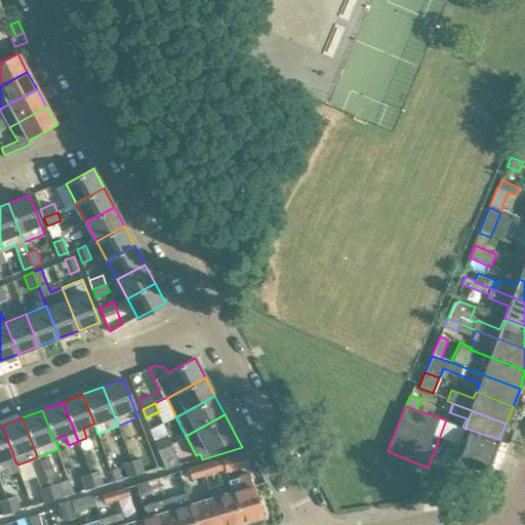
[(13,455),(2,426),(0,426),(0,471),(7,469),(3,459),(13,455)]
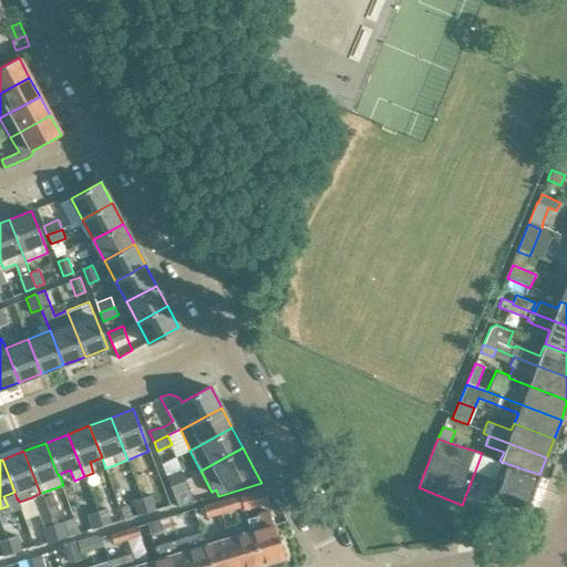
[(140,462),(131,465),(142,493),(150,491),(140,462)]
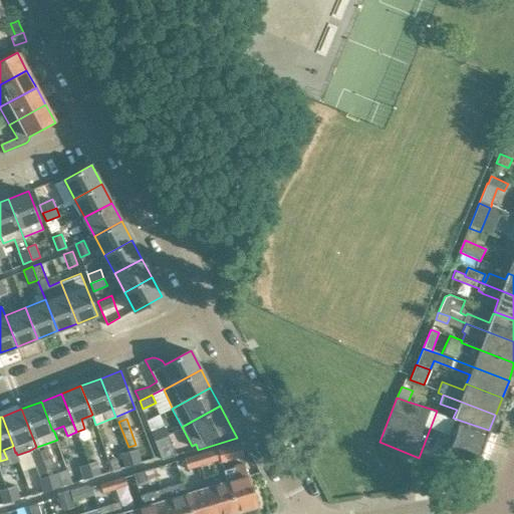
[(461,421),(449,453),(476,463),(488,430),(461,421)]
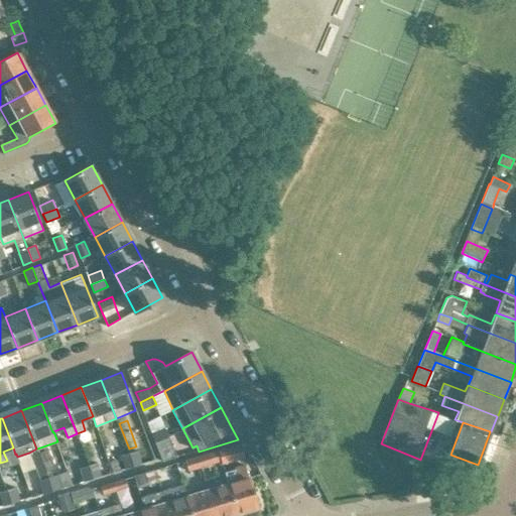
[(168,435),(164,427),(151,432),(155,441),(168,435)]
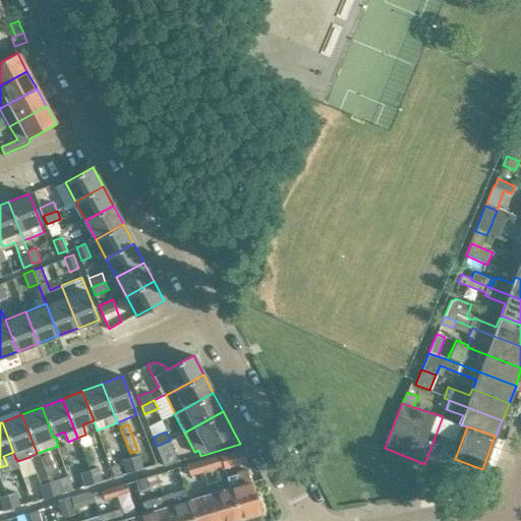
[(178,461),(170,440),(157,446),(164,465),(178,461)]
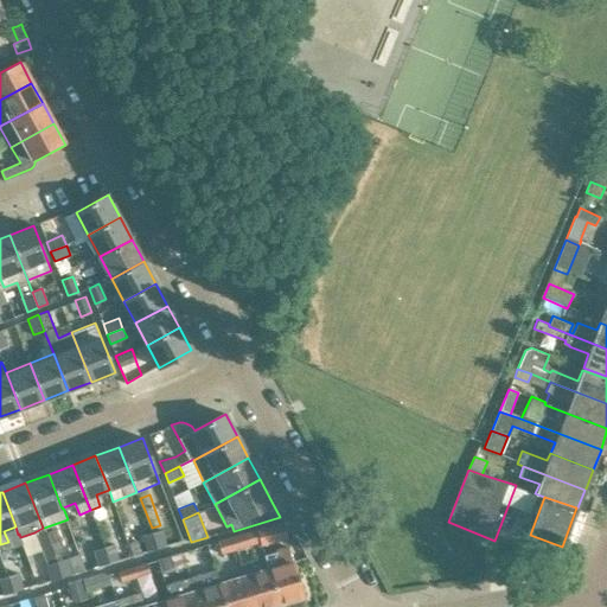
[(100,525),(107,542),(122,535),(116,519),(100,525)]
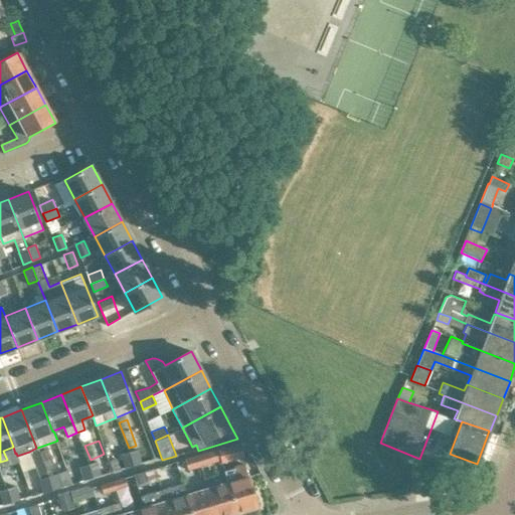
[(141,448),(130,451),(135,464),(155,458),(150,445),(148,446),(146,446),(145,446),(144,441),(139,443),(141,448)]
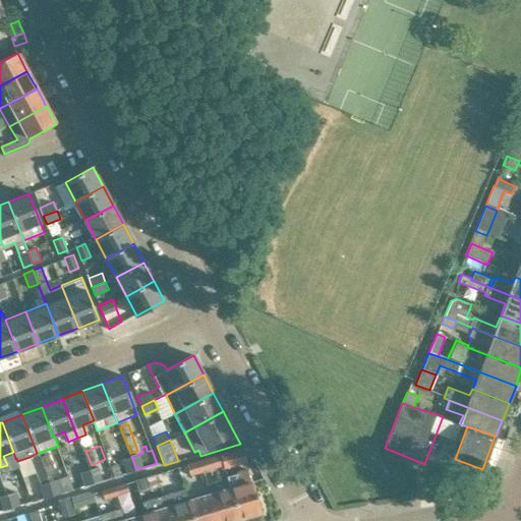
[(242,447),(241,447),(220,453),(224,467),(246,461),(242,447)]
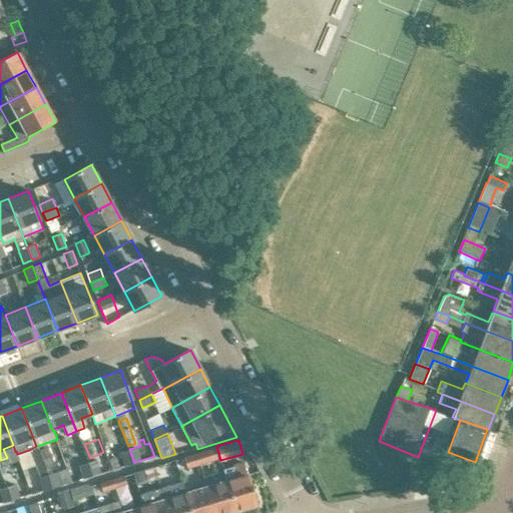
[(36,446),(29,450),(39,475),(45,489),(52,487),(54,487),(48,474),(37,446),(36,446)]
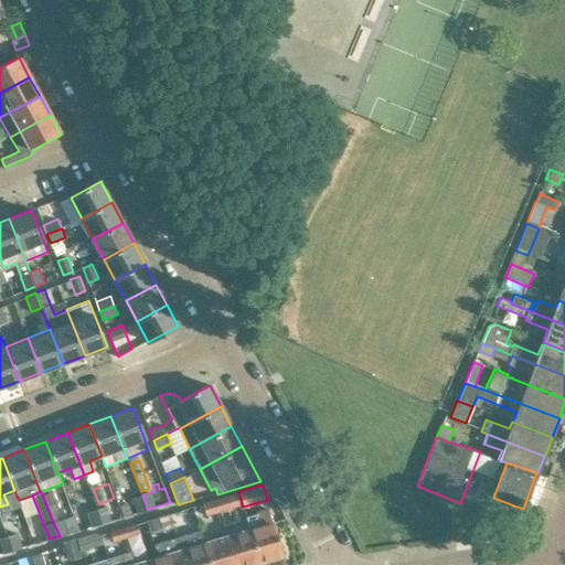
[(142,494),(132,498),(137,512),(137,513),(148,509),(142,494)]
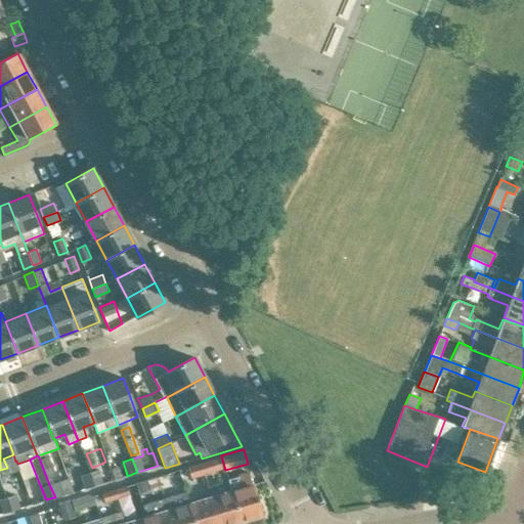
[(215,469),(213,460),(212,459),(201,463),(204,472),(215,469)]
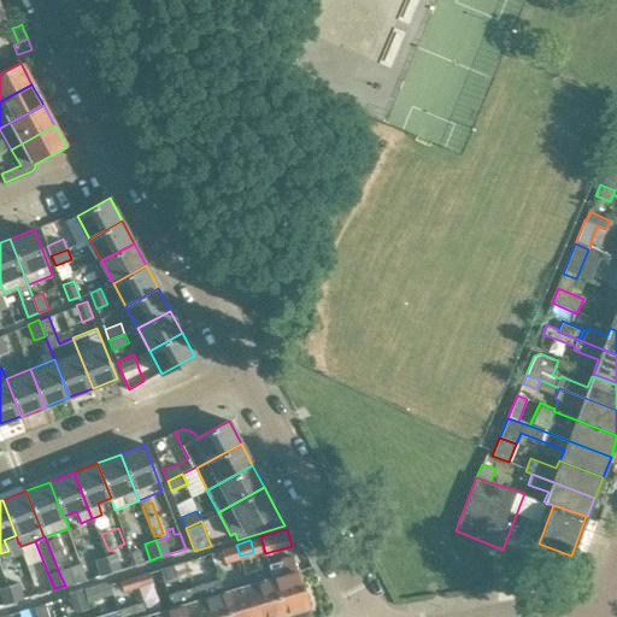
[(240,556),(236,545),(221,548),(225,560),(240,556)]
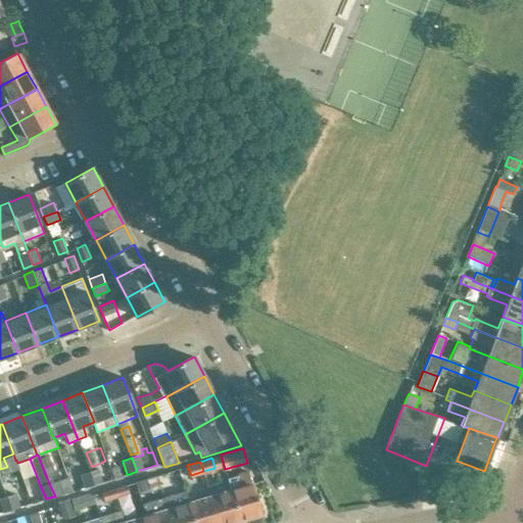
[(103,482),(99,468),(90,471),(95,484),(103,482)]
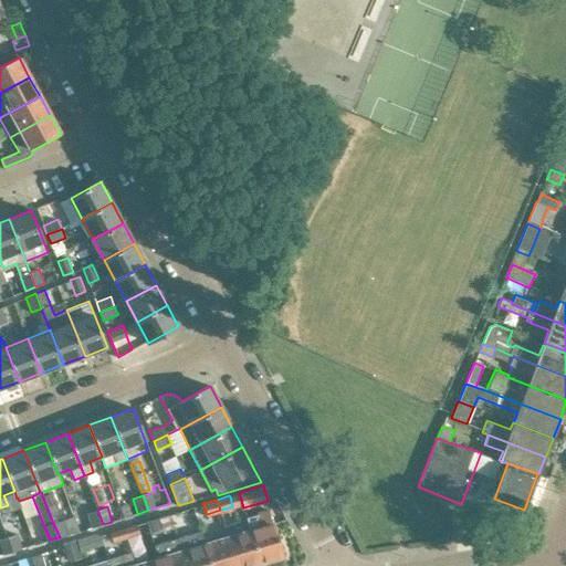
[(103,524),(97,510),(87,513),(92,527),(103,524)]
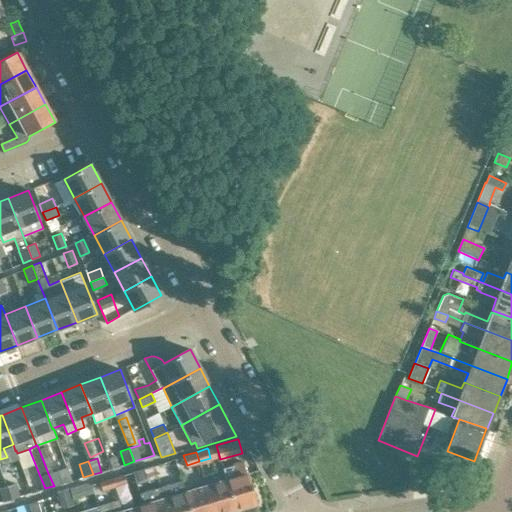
[(236,475),(227,478),(236,510),(257,504),(247,471),(246,471),(243,461),(233,464),(236,475)]
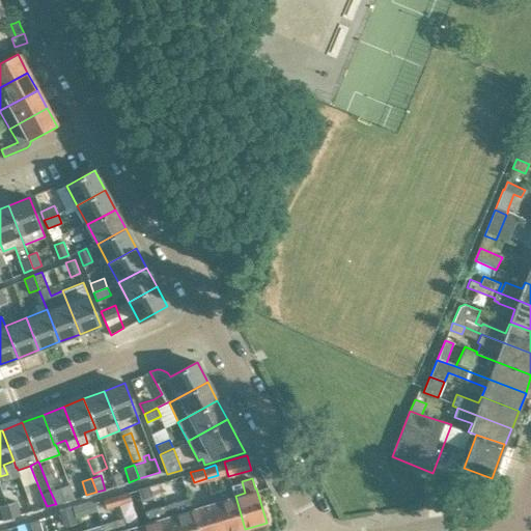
[(163,495),(160,482),(138,488),(142,502),(163,495)]
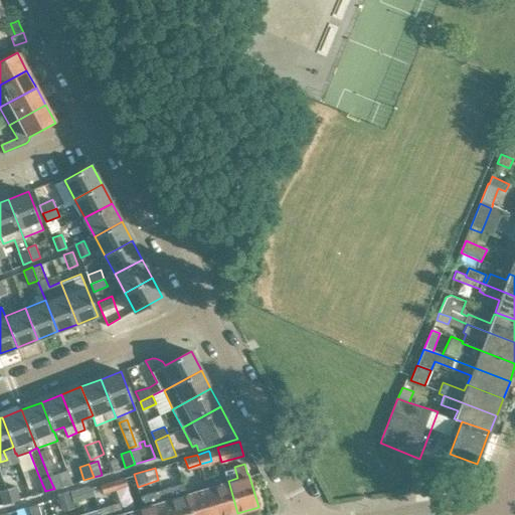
[(72,483),(67,470),(48,476),(54,489),(72,483)]
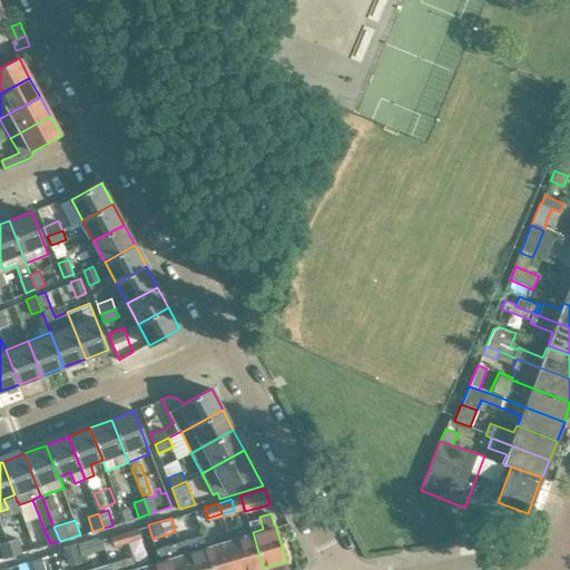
[(143,540),(138,528),(124,531),(127,542),(128,544),(143,540)]
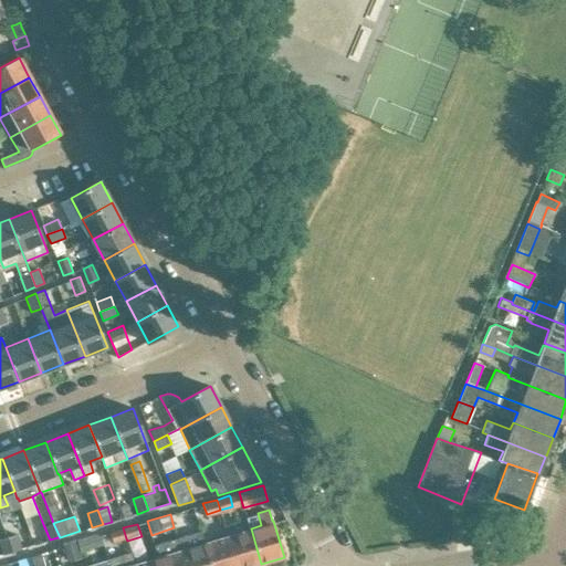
[(126,538),(123,527),(111,531),(114,542),(126,538)]
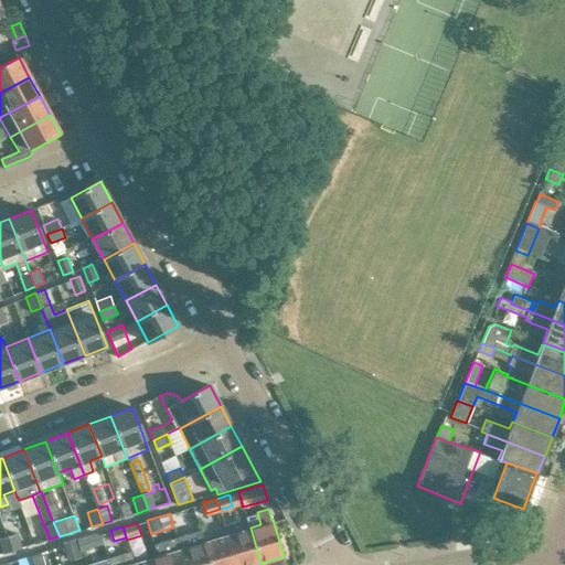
[(252,564),(260,563),(251,528),(226,534),(235,564),(252,564)]
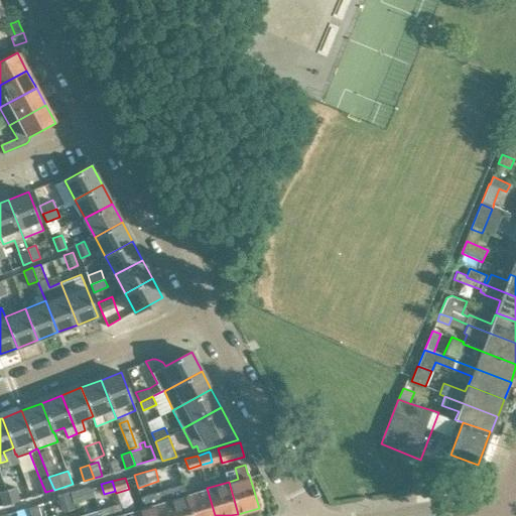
[(192,515),(186,495),(183,484),(161,490),(168,515),(192,515)]
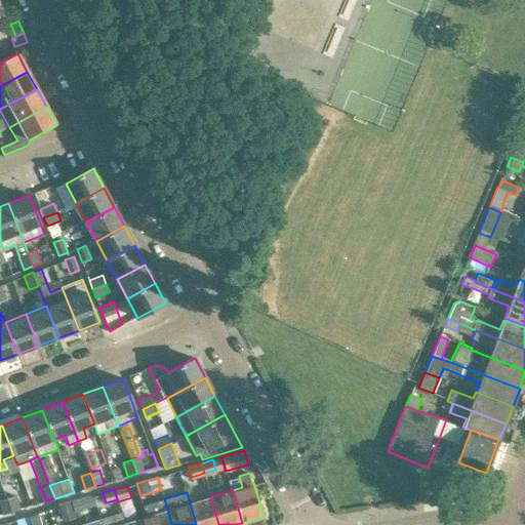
[(96,505),(94,496),(89,494),(70,499),(74,512),(96,505)]
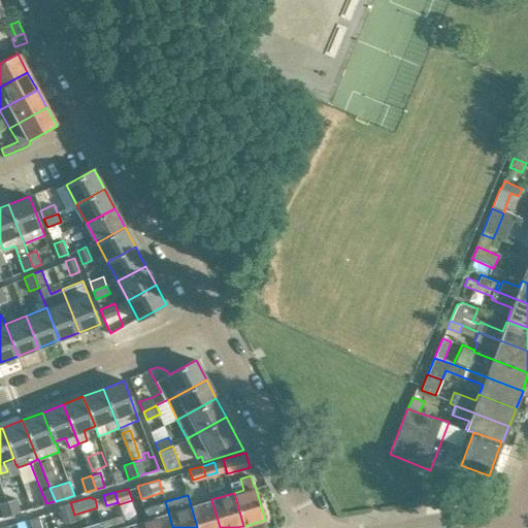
[(21,512),(17,498),(6,500),(11,515),(21,512)]
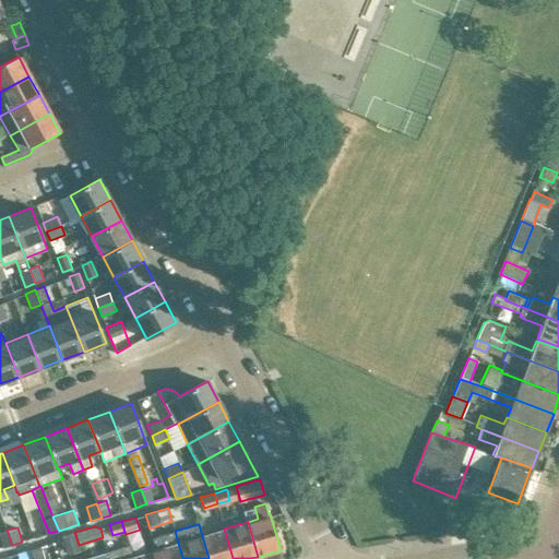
[(233,558),(224,528),(202,536),(209,558),(233,558)]
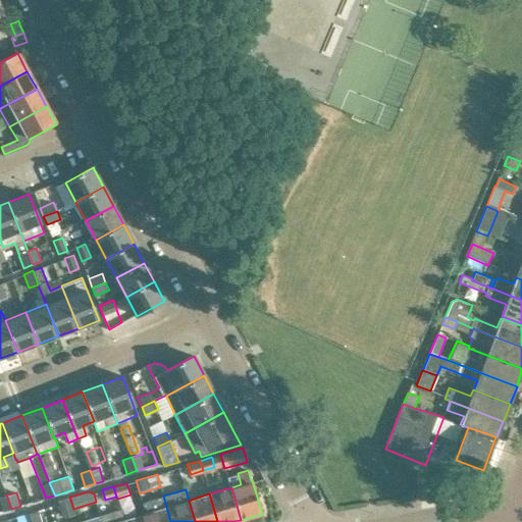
[(11,509),(6,494),(0,497),(0,504),(2,512),(11,509)]
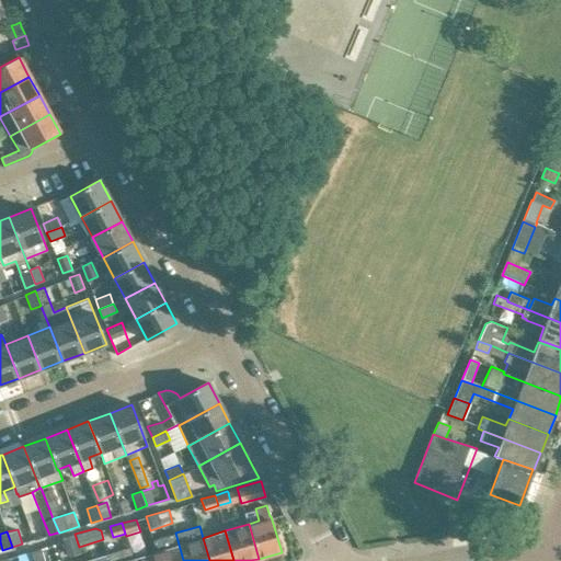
[(183,560),(175,533),(152,540),(157,552),(159,560),(183,560)]
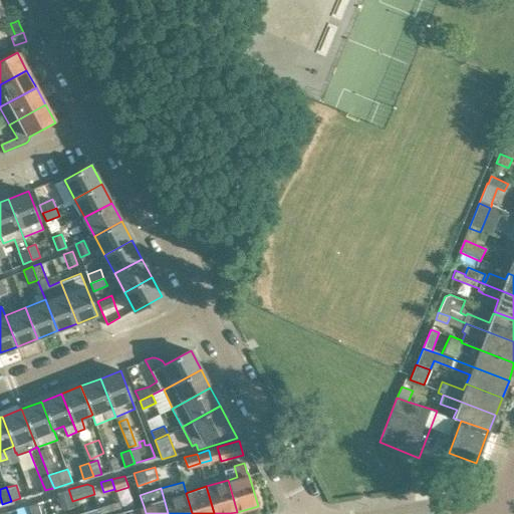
[(121,513),(121,512),(122,512),(119,501),(97,507),(98,513),(121,513)]
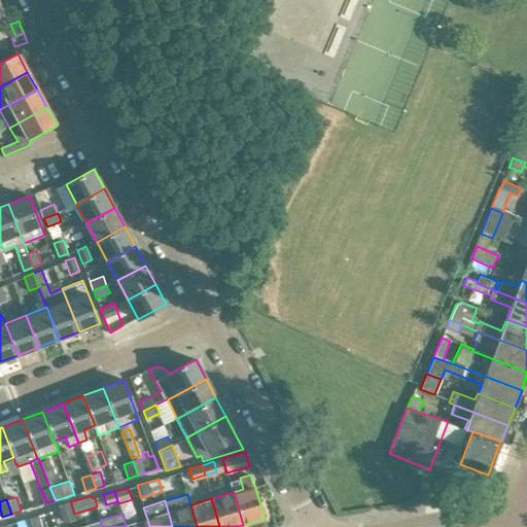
[(40,526),(37,515),(28,518),(30,526),(40,526)]
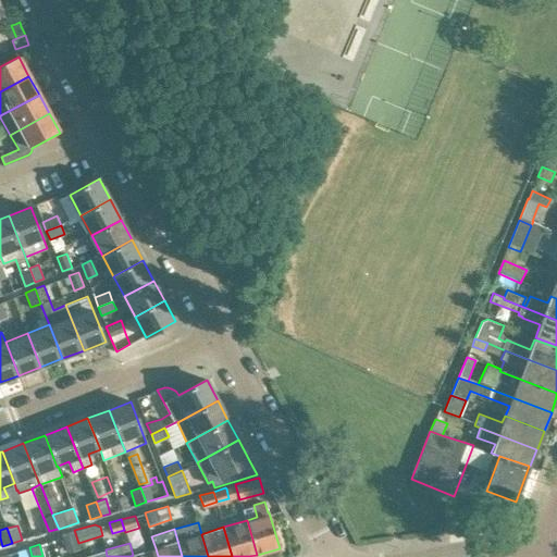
[(32,556),(29,547),(17,551),(19,556),(32,556)]
